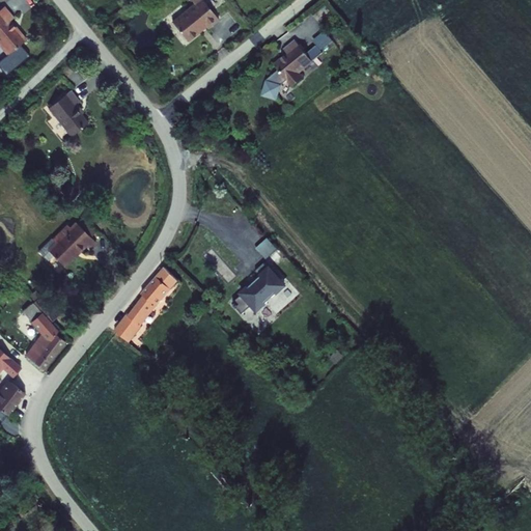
[(208,28),(220,20),(203,0),(193,0),(194,2),(171,20),(189,40),(207,27),(208,28)]
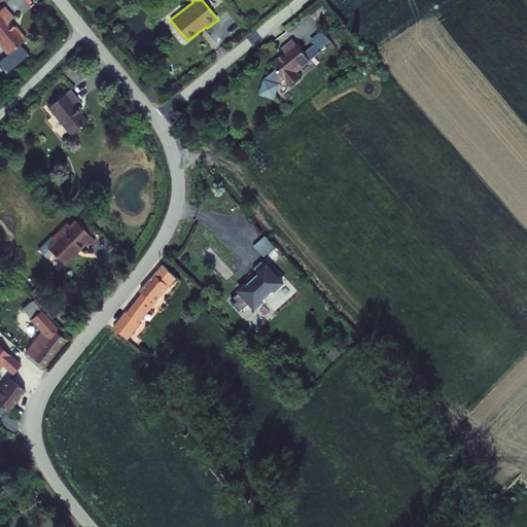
[(0,46),(6,55),(27,38),(11,19),(14,16),(5,4),(0,7),(0,46)]
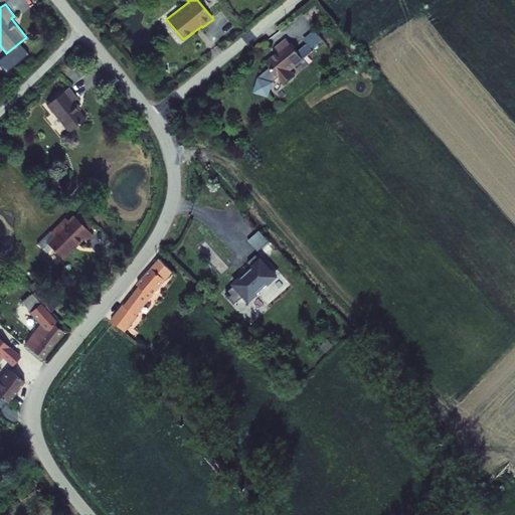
[(254,93),(270,97),(275,81),(280,76),(286,83),(298,74),(293,67),(304,58),(314,50),(312,47),(323,38),(316,29),(304,38),(308,43),(299,51),(288,37),(276,46),(279,50),(267,60),(272,66),(259,76),(254,93)]
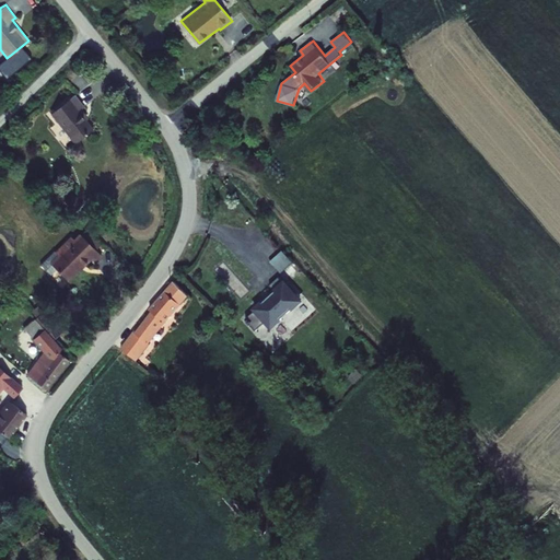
[(50,128),(67,148),(74,142),(76,143),(94,128),(88,119),(90,117),(82,108),(85,106),(76,94),(50,114),(58,121),(50,128)]
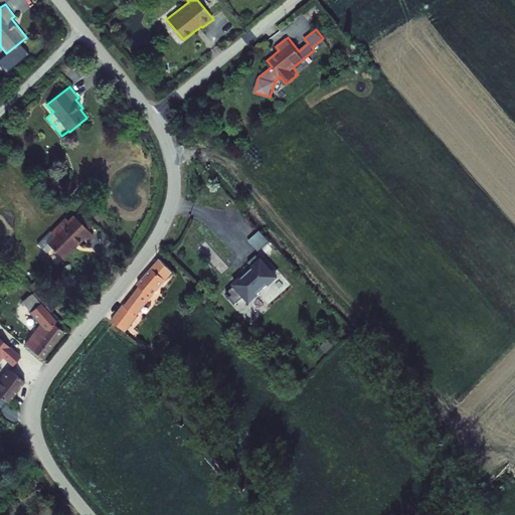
[(47,240),(63,258),(84,237),(89,241),(95,235),(74,214),(68,220),(65,216),(51,229),(54,233),(47,240)]
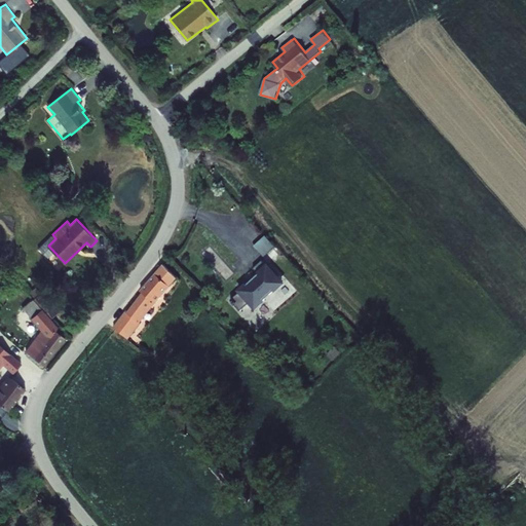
[(265,235),(254,246),(264,256),(275,246),(265,235)]
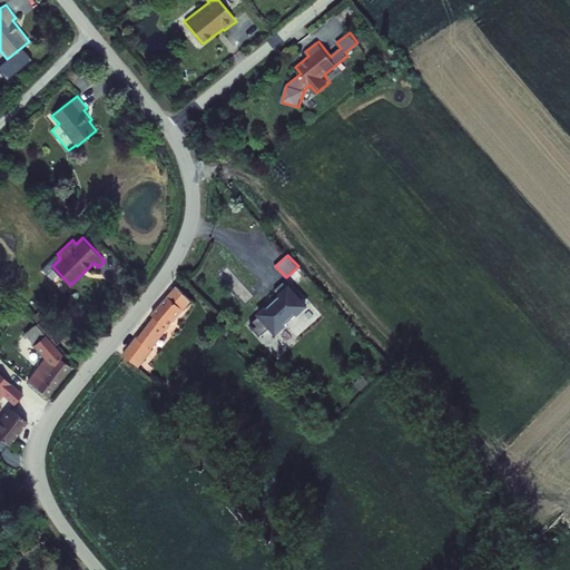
[(271,328),(276,335),(288,325),(285,322),(297,312),(300,314),(310,305),(291,283),(287,286),(284,283),(275,291),(282,297),(269,308),(267,305),(257,314),(259,316),(251,324),(262,336),(271,328)]
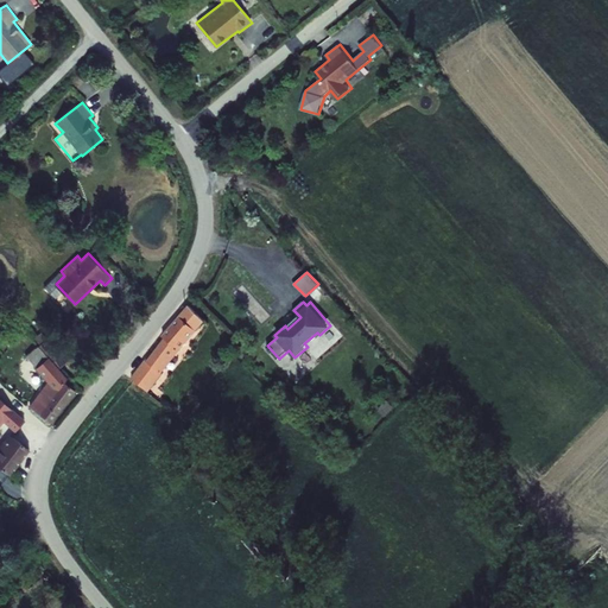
[(130,377),(147,391),(162,373),(181,350),(198,329),(207,320),(188,305),(181,315),(163,335),(164,336),(130,377)]
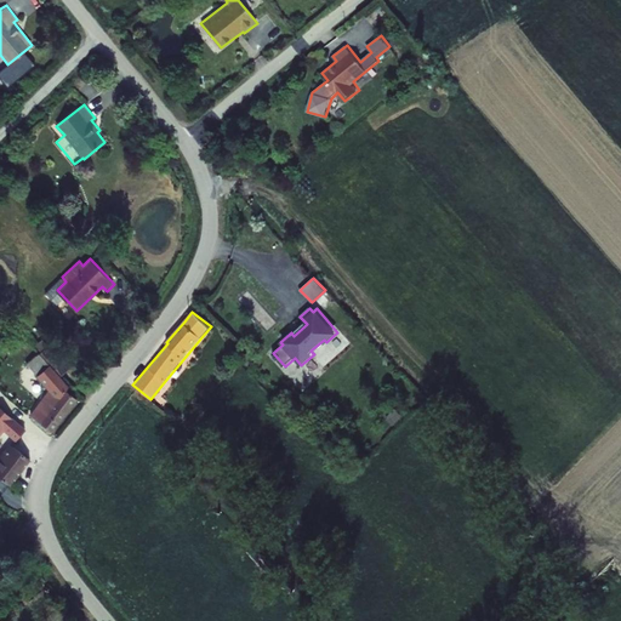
[(51,432),(79,400),(67,389),(69,386),(50,364),(39,352),(27,364),(38,376),(50,389),(29,412),(39,420),(51,432)]
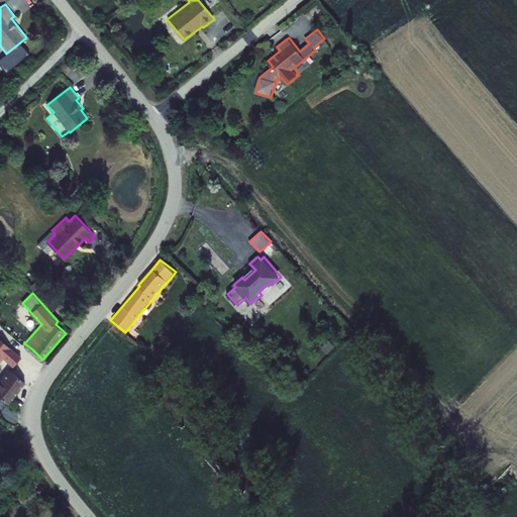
[(0,397),(7,403),(25,383),(9,369),(0,378),(0,362),(3,358),(13,368),(22,356),(0,337),(0,397)]
